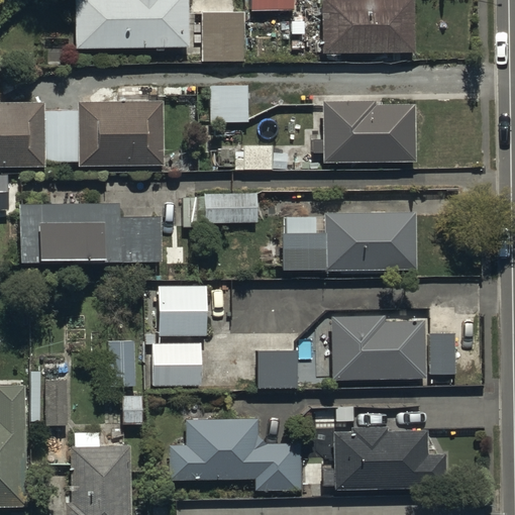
[(73,0),(74,48),(191,46),(190,0),(73,0)]
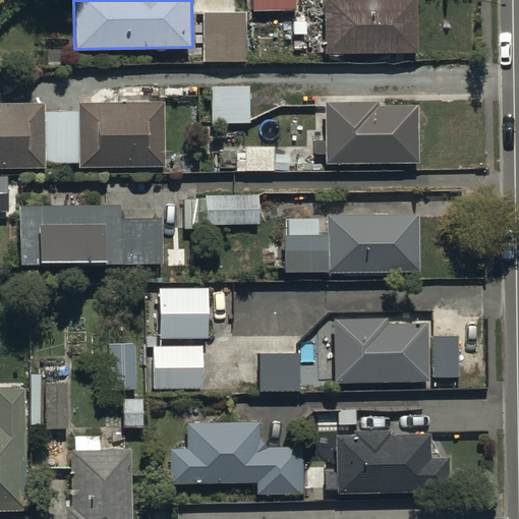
[(252,0),(252,11),(295,11),(295,0),(252,0)]
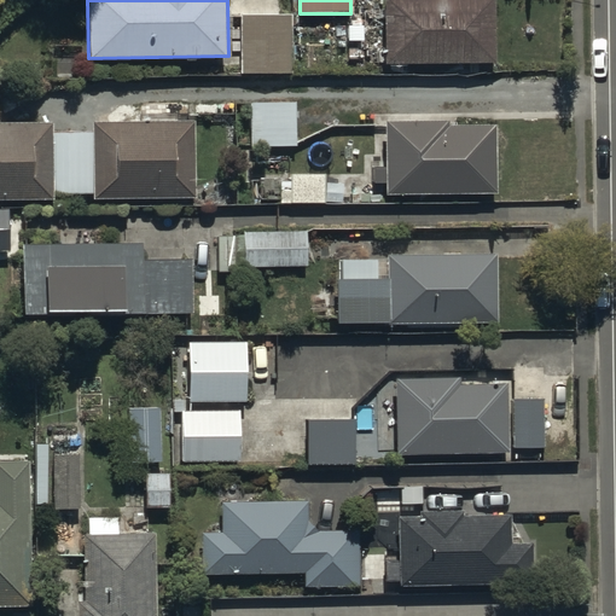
[(385,0),(387,63),(495,62),(494,0),(385,0)]
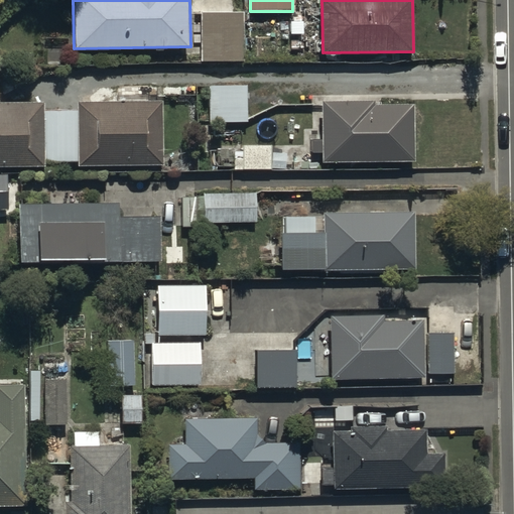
[(244,12),(202,12),(203,59),(244,59),(244,12)]
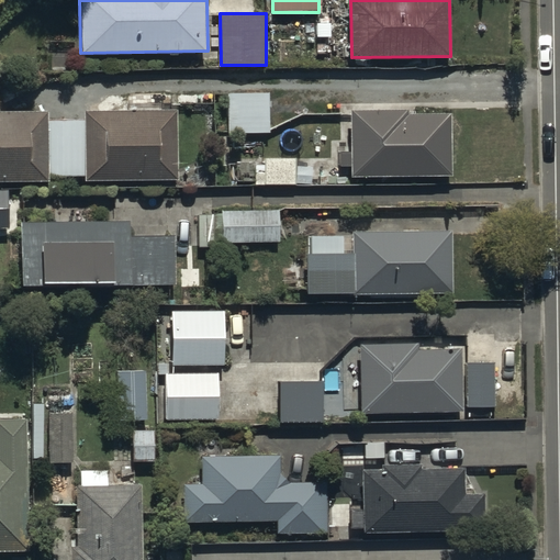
[(271,91),(230,91),(228,132),(270,133),(271,91)]
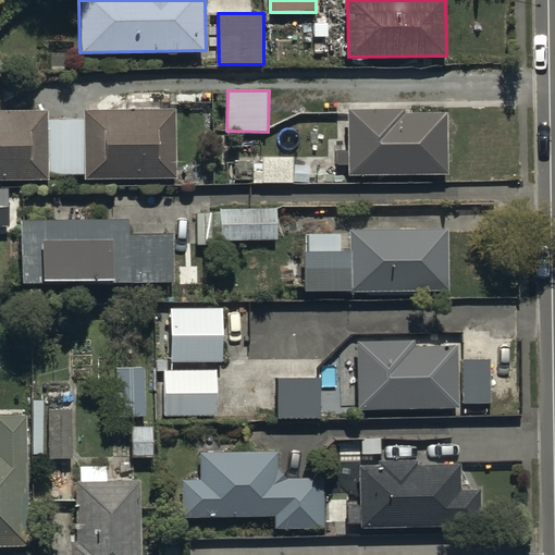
[(403,108),(347,109),(347,174),(449,173),(448,112),(403,112),(403,108)]
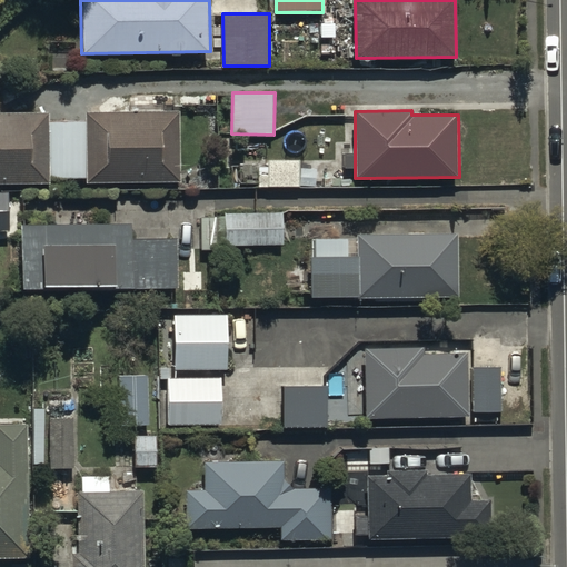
[(50,178),(50,122),(50,112),(0,112),(0,182),(48,182),(47,178),(50,178)]
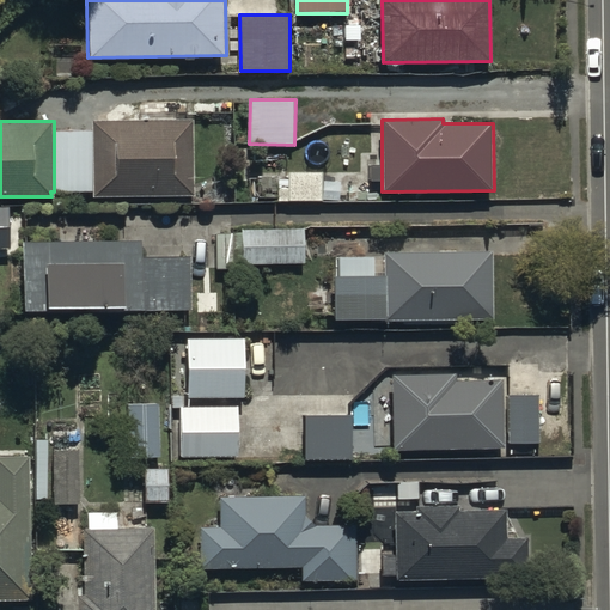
[(54,132),(54,191),(92,191),(92,195),(194,195),(193,121),(92,121),(92,132),(54,132)]
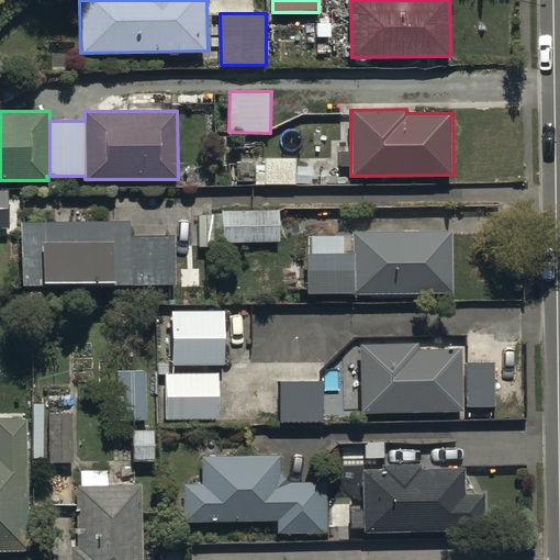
[(266,171),(256,171),(256,183),(297,183),(297,182),(312,182),(312,166),(295,166),(295,158),(266,158),(266,171)]
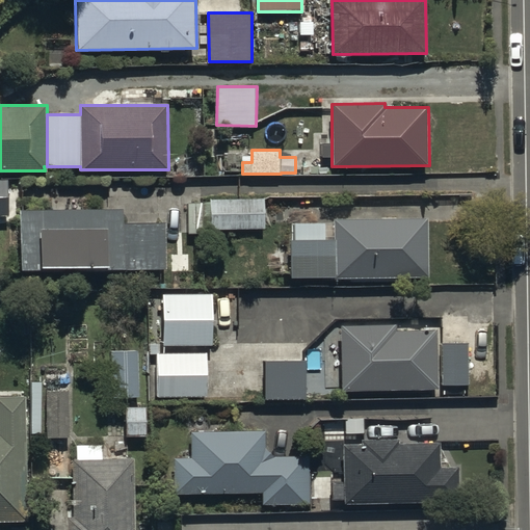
[(0,215),(8,215),(7,178),(0,178),(0,215)]
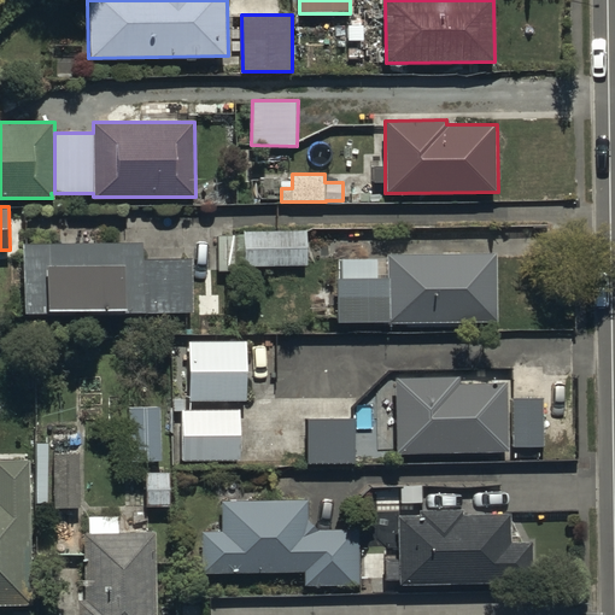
[(235,232),(235,261),(245,262),(245,264),(306,265),(306,229),(244,228),(244,233),(235,232)]
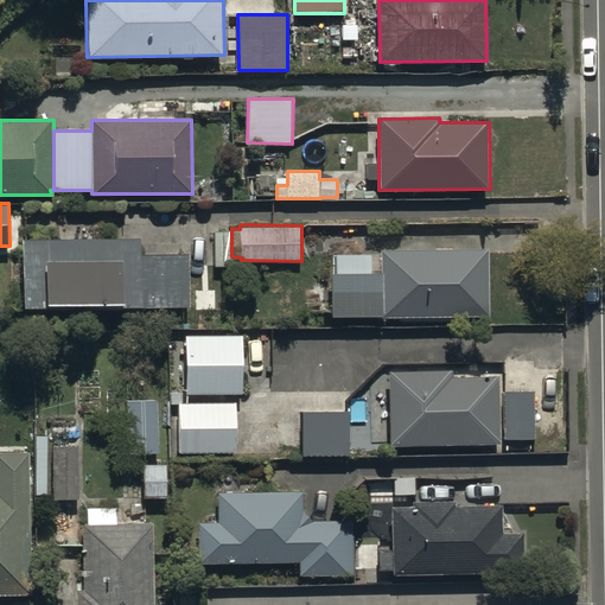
[(141,237),(21,239),(23,310),(189,306),(188,254),(141,255),(141,237)]
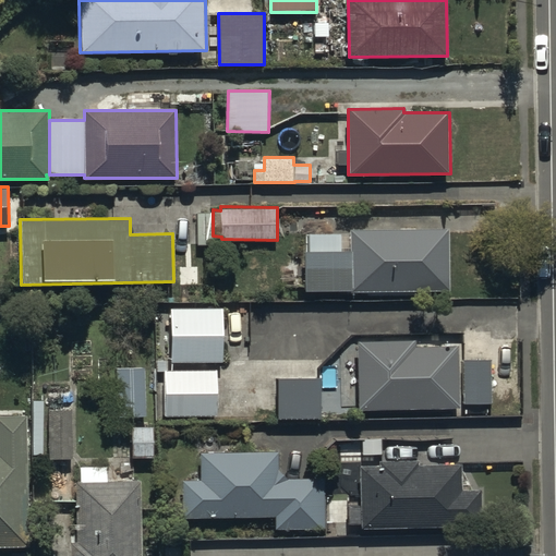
[(449,231),(396,231),(351,229),(350,252),(305,251),(305,290),(352,290),(352,292),(449,292),(449,231)]
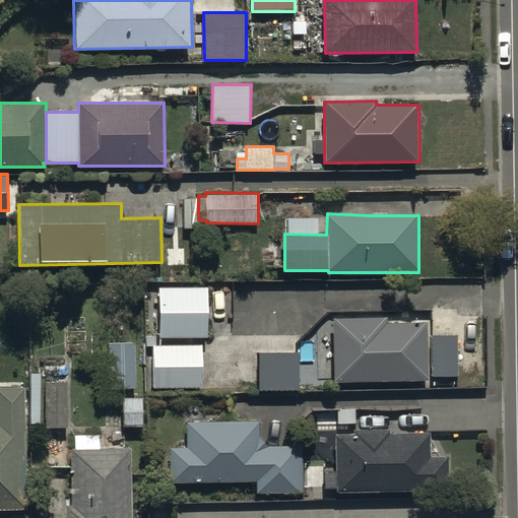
[(207,286),(158,286),(159,337),(208,336),(207,286)]
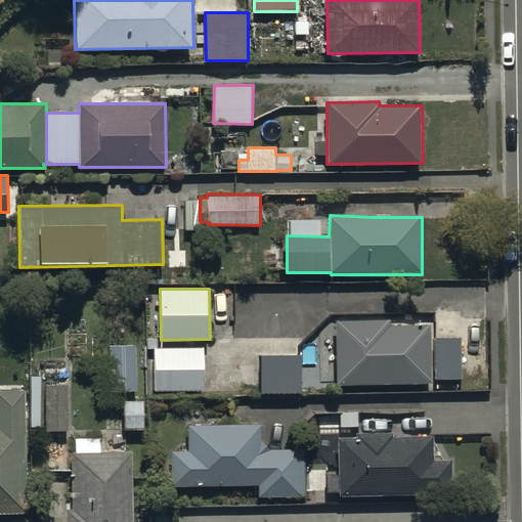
[(337,383),(431,384),(429,325),(389,325),(389,320),(338,319),(337,383)]
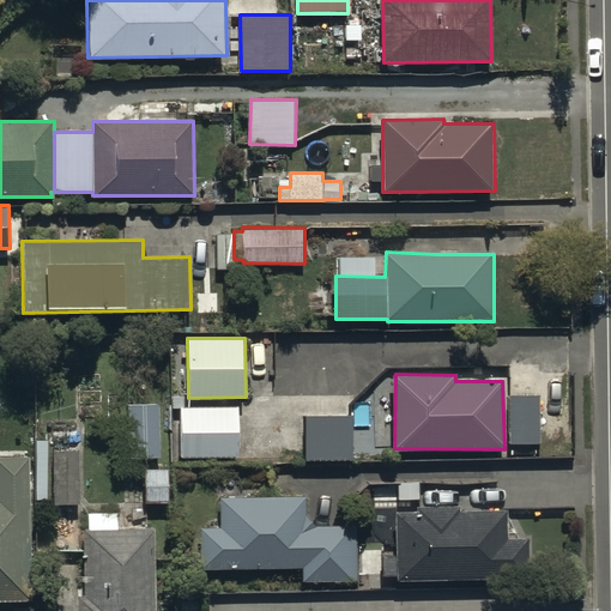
[(540,395),(509,394),(509,442),(540,443),(540,395)]
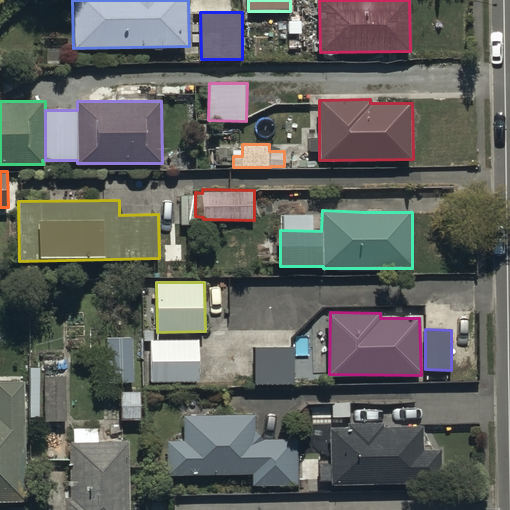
[(133,335),(107,336),(108,382),(134,381),(133,335)]
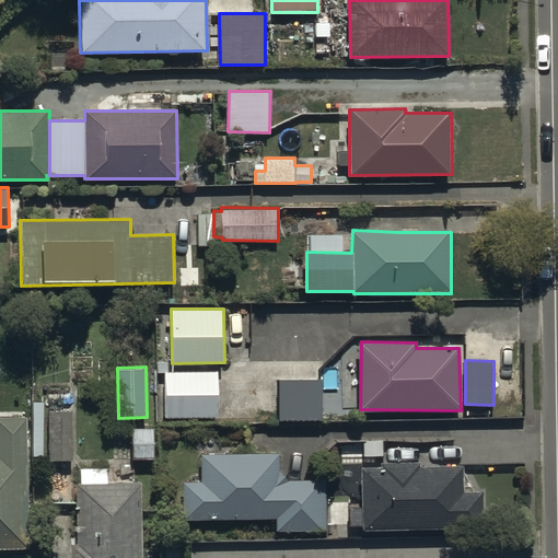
[(218,373),(165,372),(164,417),(217,417),(218,373)]
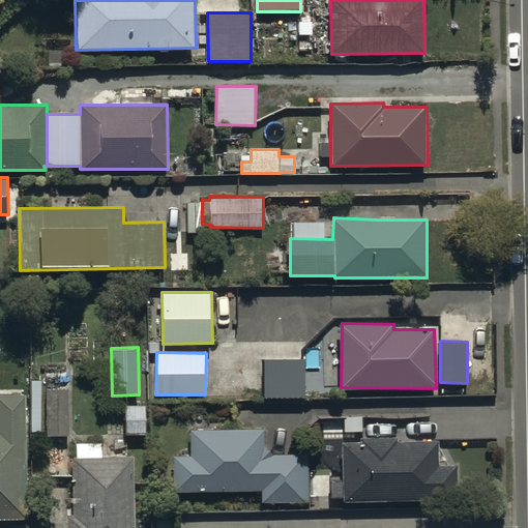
[(303,358),(263,358),(264,398),(304,397),(303,358)]
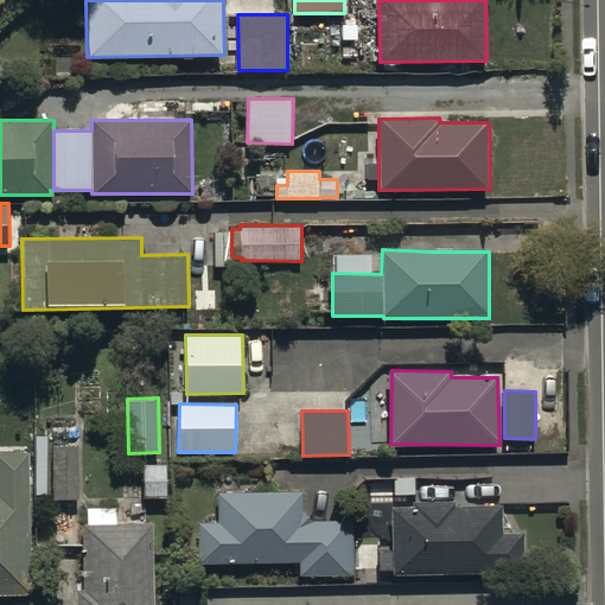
[(80,427),(53,427),(53,498),(80,498),(80,427)]
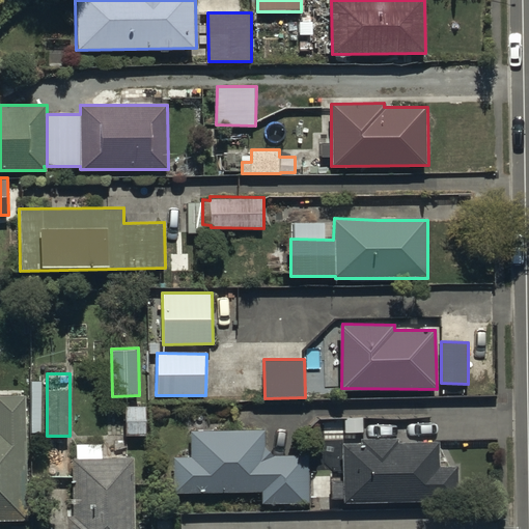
[(40,381),(31,381),(31,432),(40,432),(40,381)]
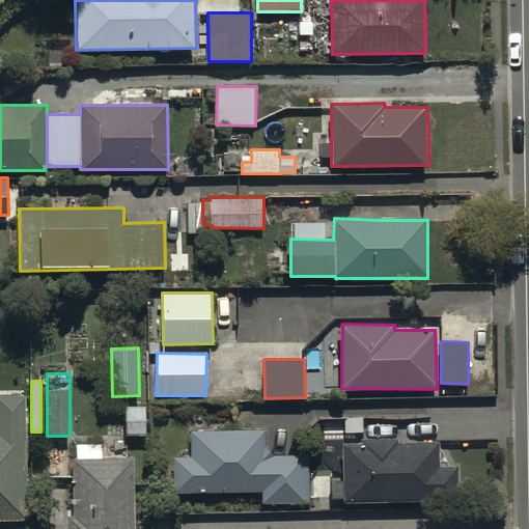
[(0,520),(27,520),(24,396),(0,396),(0,520)]
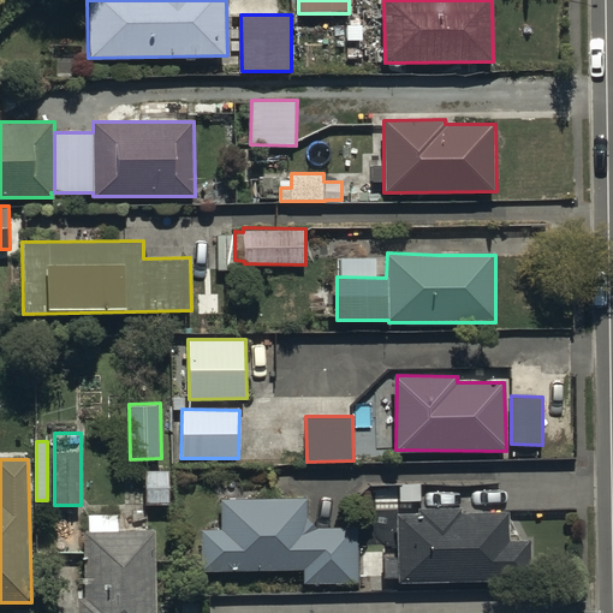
[(170,470),(146,470),(144,503),(170,503),(170,470)]
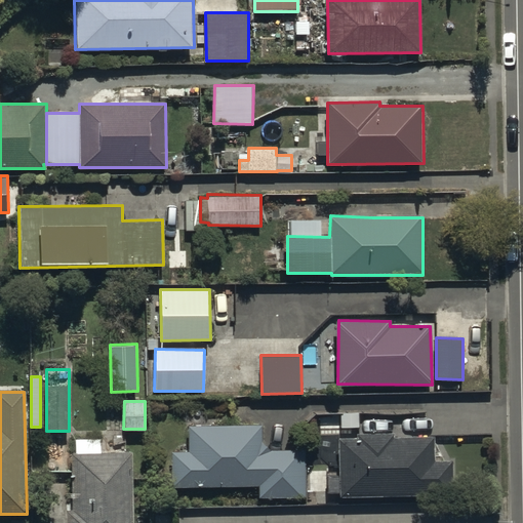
[(189,451),(170,451),(171,487),(259,486),(259,496),(306,495),(305,450),(269,450),(263,443),(263,426),(189,426),(189,451)]
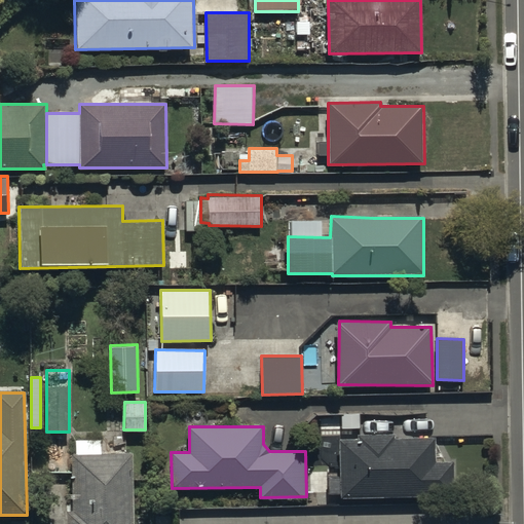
[(359,438),(338,438),(338,495),(453,495),(453,461),(435,461),(435,441),(393,441),(393,435),(359,435),(359,438)]
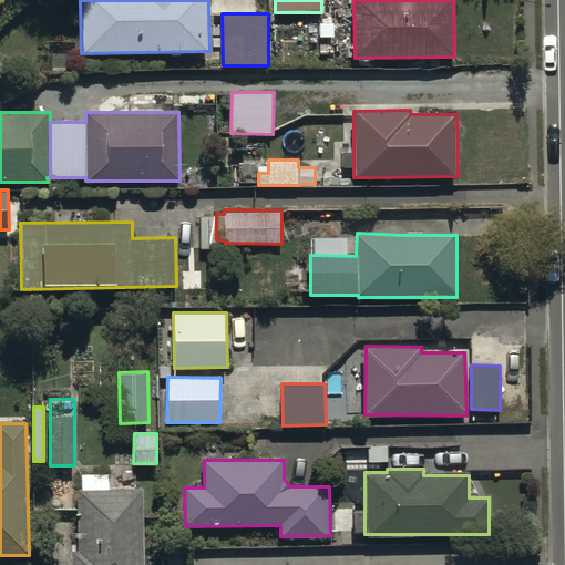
[(81,475),(81,490),(74,490),(78,558),(71,558),(71,564),(143,564),(140,488),(109,489),(109,474),(81,475)]
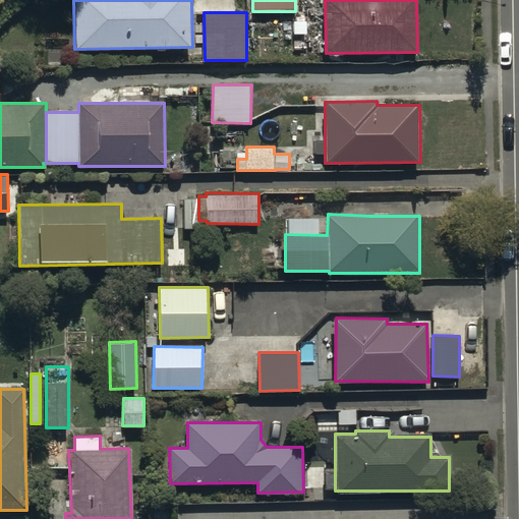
All buildings are outlined.
